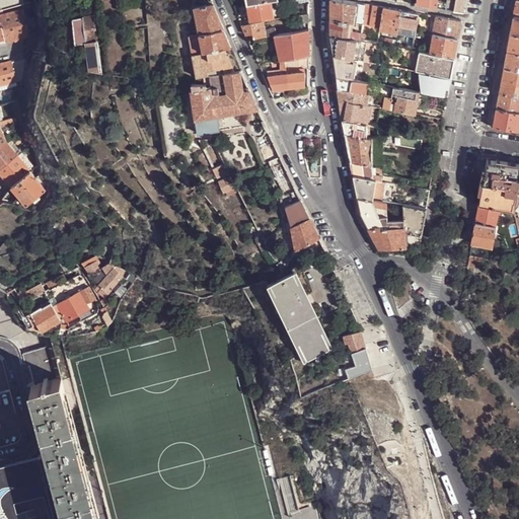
[(0,0),(0,9),(21,6),(23,5),(21,0),(0,0)]
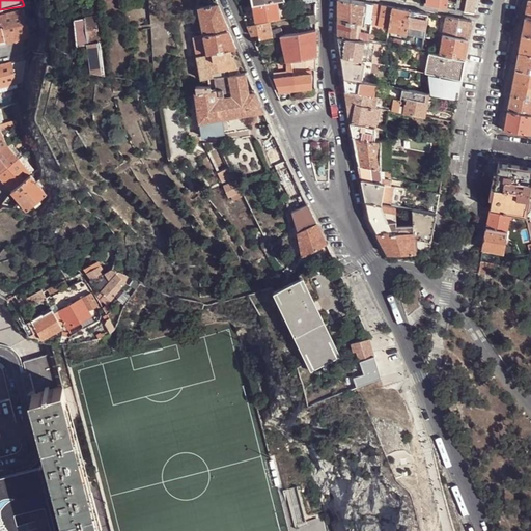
[(276,0),(253,4),(256,21),(281,17),(277,0),(276,0)]
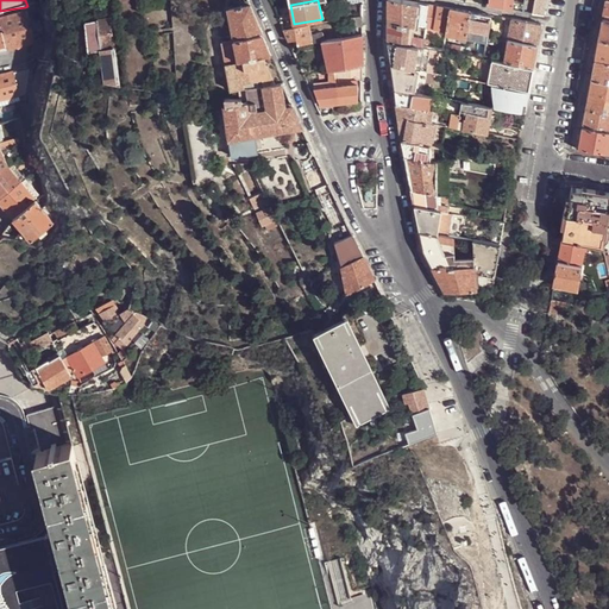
[(402,0),(388,0),(389,41),(424,46),(425,38),(408,35),(409,25),(415,25),(418,2),(402,0)]
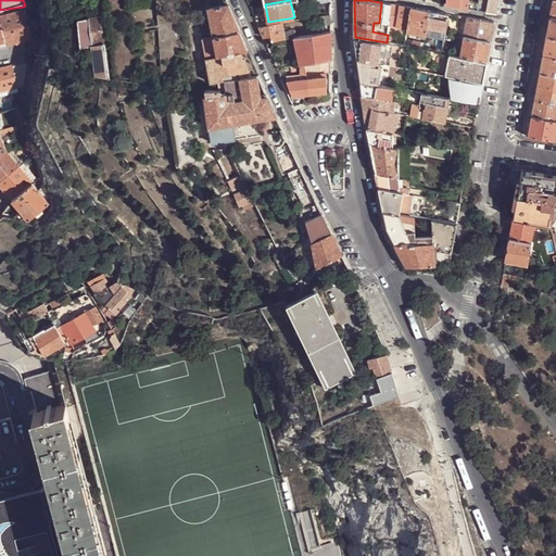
[(498,3),(498,0),(476,0),(475,9),(497,12),(498,3)]
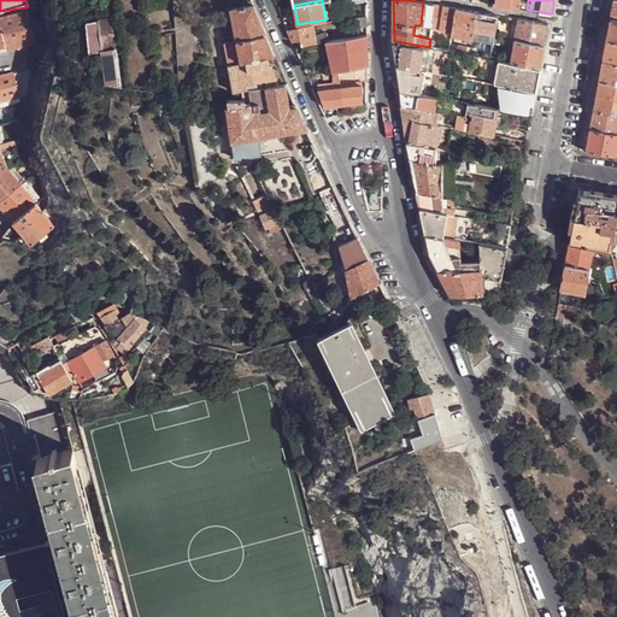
[(435,5),(423,3),(421,25),(432,28),(435,5)]
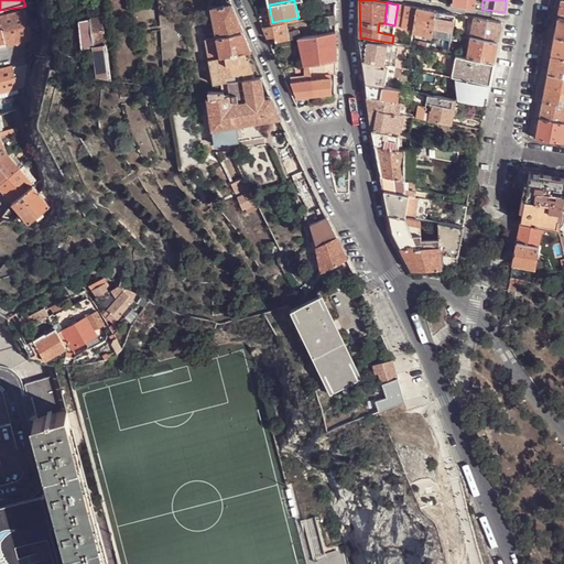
[(236,15),(231,4),(227,6),(212,9),(216,38),(242,33),(236,15)]
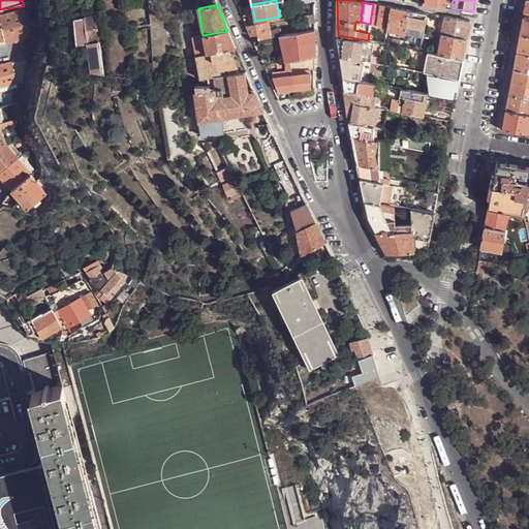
[(392,7),(373,4),(370,24),(389,27),(392,7)]
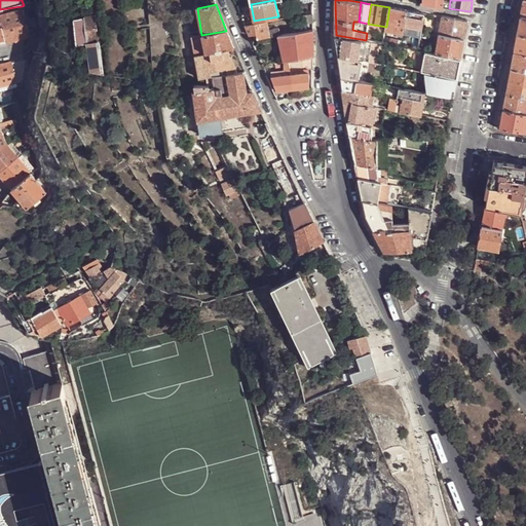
[(407,10),(389,7),(386,27),(385,30),(404,33),(407,10)]
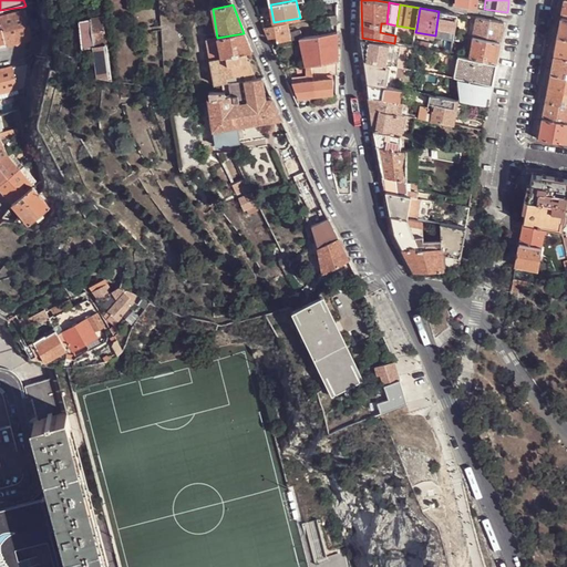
[(457,14),(439,11),(435,35),(454,39),(455,34),(457,14)]
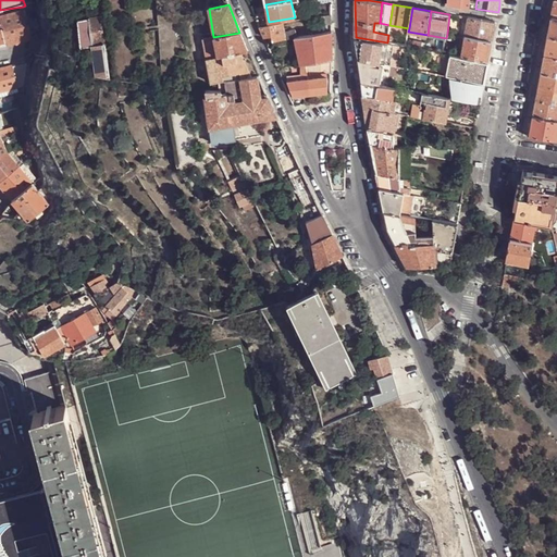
[(0,16),(5,46),(20,44),(27,41),(29,41),(23,12),(0,16)]
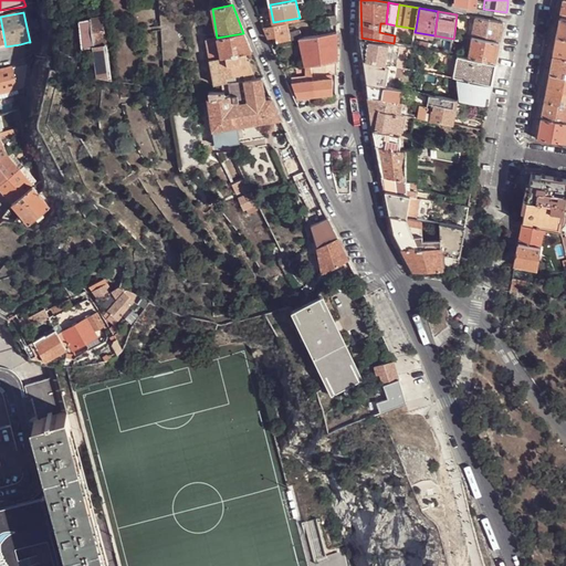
[(111,46),(109,46),(106,18),(90,19),(94,48),(97,77),(112,80),(115,81),(111,46)]
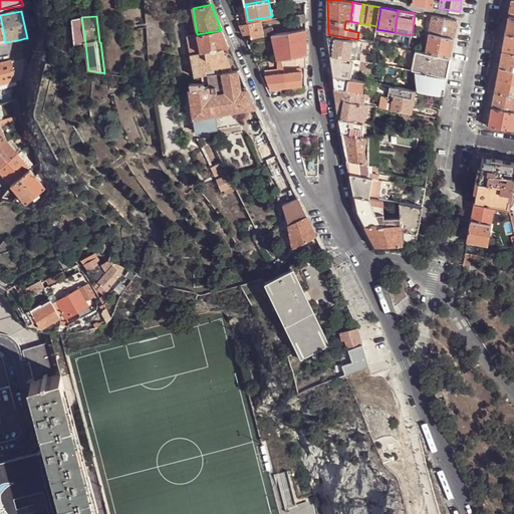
[(457,20),(433,16),(430,34),(454,38),(456,28),(457,20)]
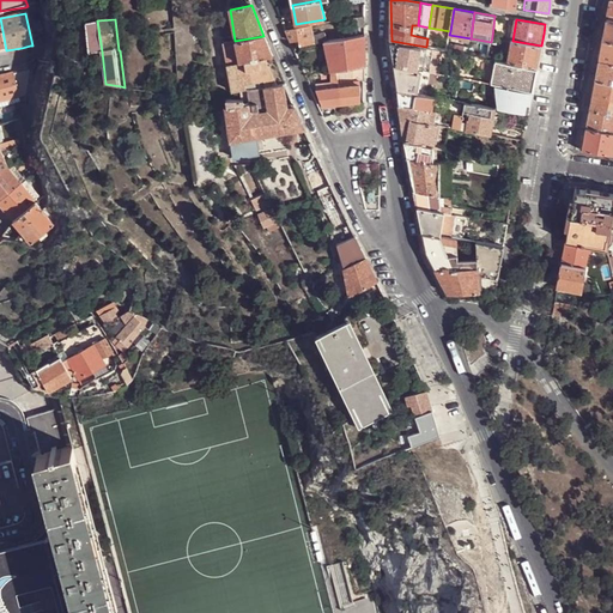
[(102,52),(97,20),(85,23),(89,53),(102,52)]
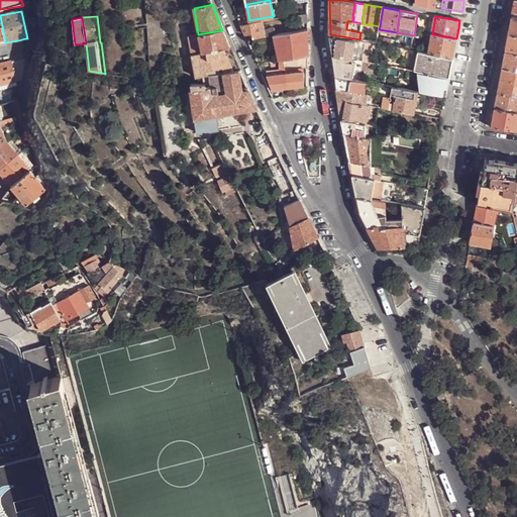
[(250,39),(266,36),(264,28),(263,21),(241,25),(246,36),(249,35),(250,39)]
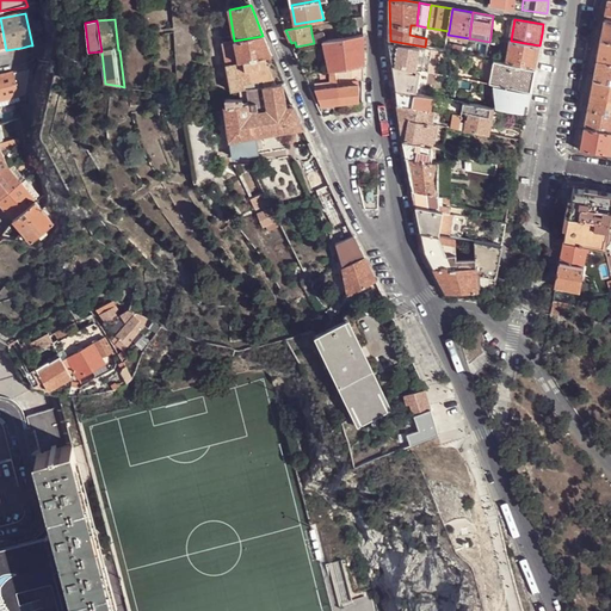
[(325,41),(327,41),(325,31),(312,34),(314,43),(325,41)]
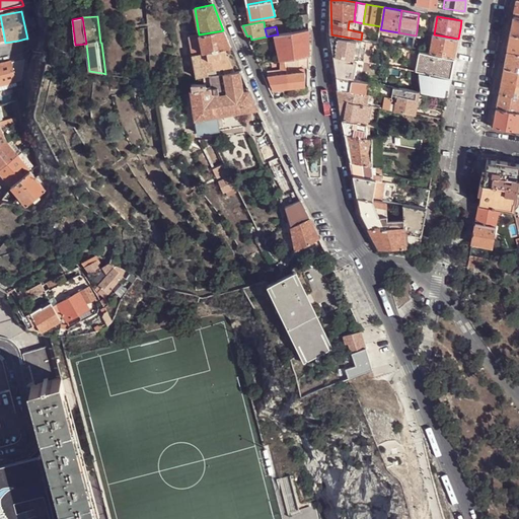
[(286,60),(309,56),(309,28),(278,34),(276,34),(280,61),(286,60)]
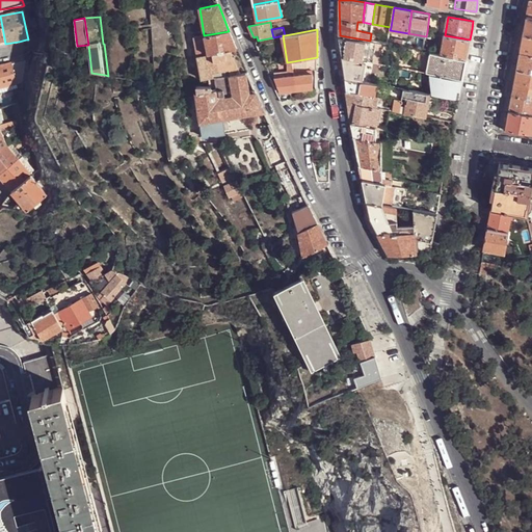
[(229,31),(204,35),(208,54),(232,50),(237,49),(229,31)]
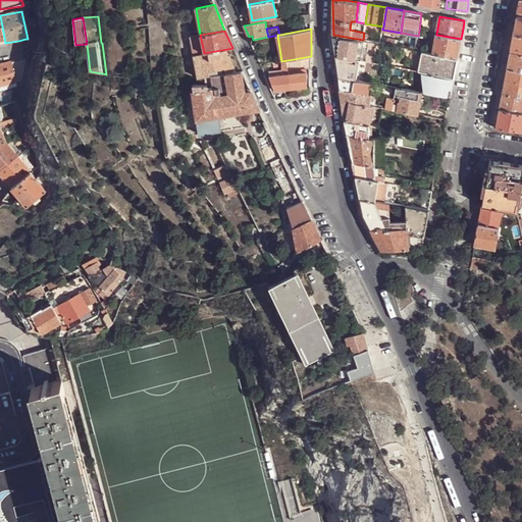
[(512,43),(511,50),(521,52),(521,34),(514,33),(512,43)]
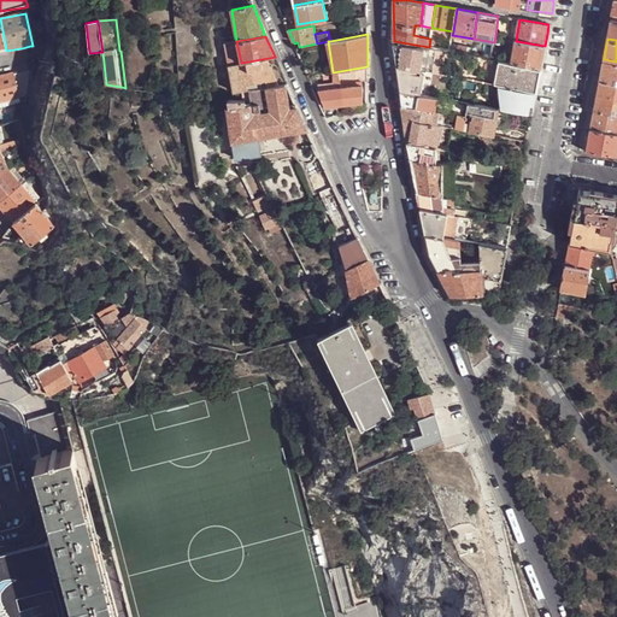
[(229,65),(241,63),(236,41),(224,42),(229,65)]
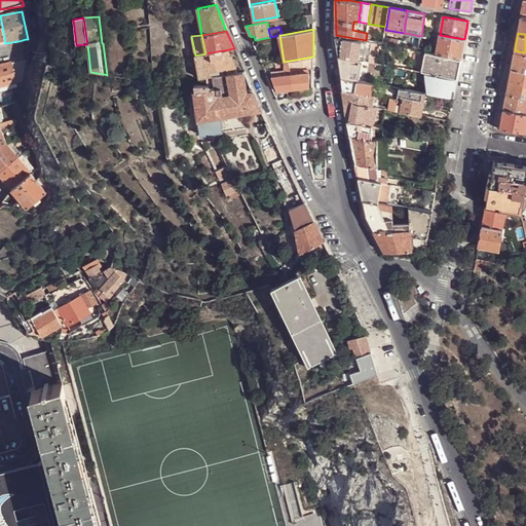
[(336,35),(339,55),(363,61),(369,62),(372,41),(366,40),(336,35)]
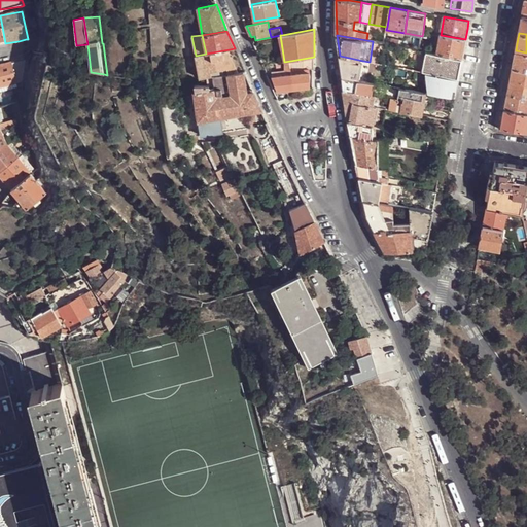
[(464,48),(465,39),(441,35),(437,54),(462,58),(464,48)]
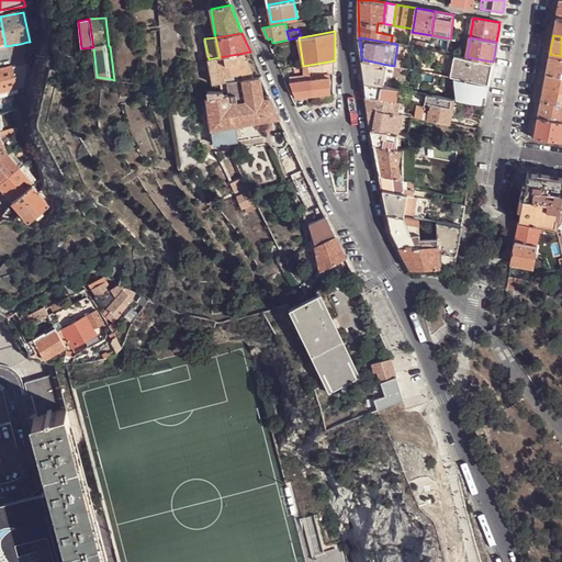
[(429,51),(429,44),(412,41),(411,47),(429,51)]
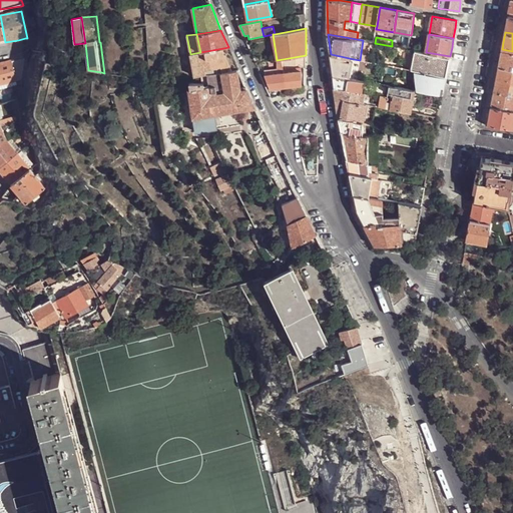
[(361,60),(369,62),(371,42),(363,40),(361,60)]
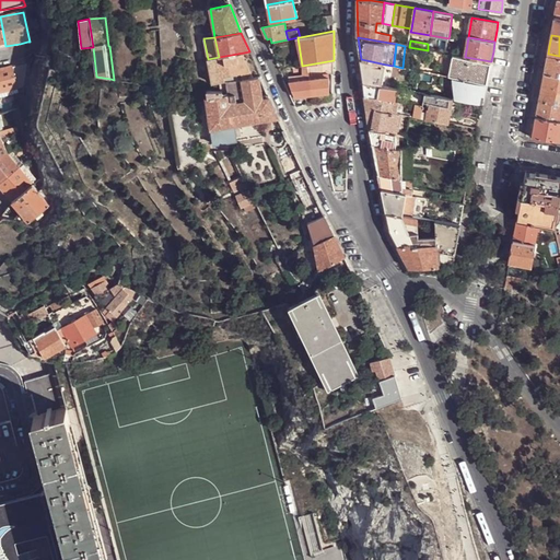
[(224,82),(254,78),(247,59),(245,59),(244,53),(219,57),(208,59),(212,92),(220,92),(219,83),(224,82)]
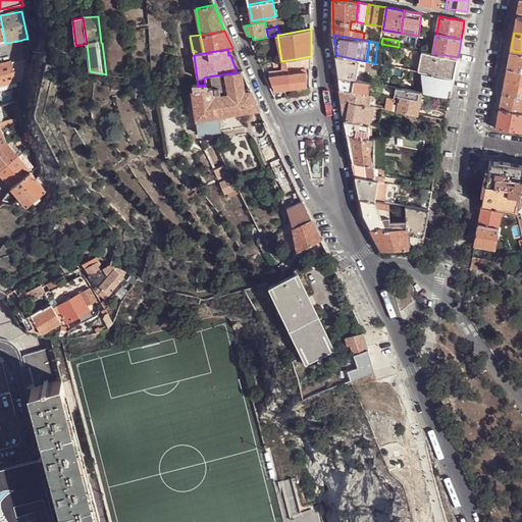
[(509,58),(507,67),(521,70),(521,52),(511,50),(509,58)]
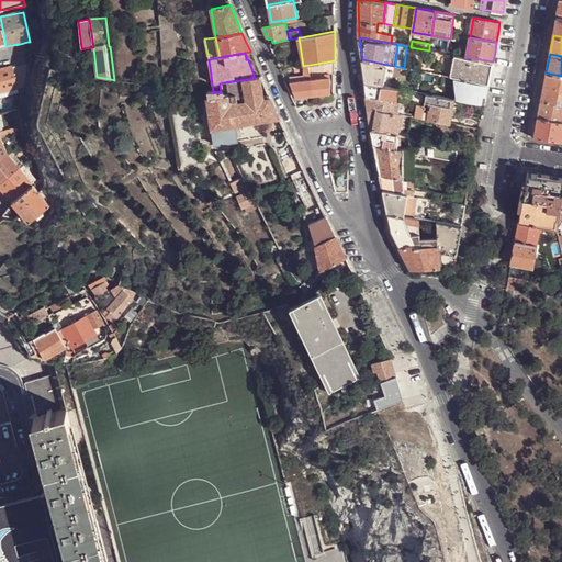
[(492,69),(493,62),(467,57),(463,57),(461,69),(461,74),(461,75),(490,79),(492,69)]
